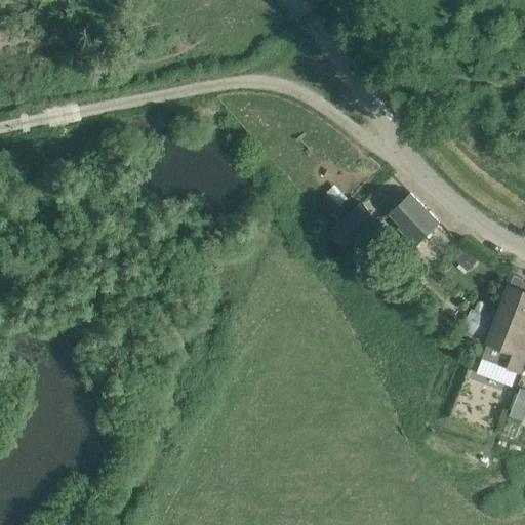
[(440,223),(410,193),(390,213),(401,225),(398,228),(416,246),(440,223)]
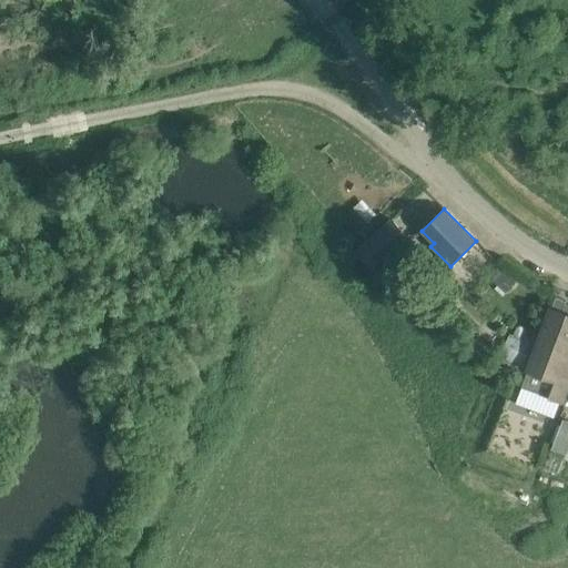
[(412,241),(392,220),(359,251),(379,272),(412,241)]
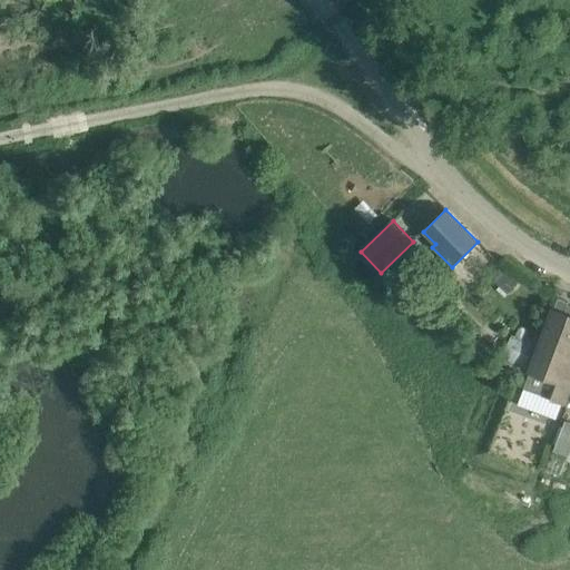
[(501,267),(490,279),(507,295),(518,283),(501,267)]
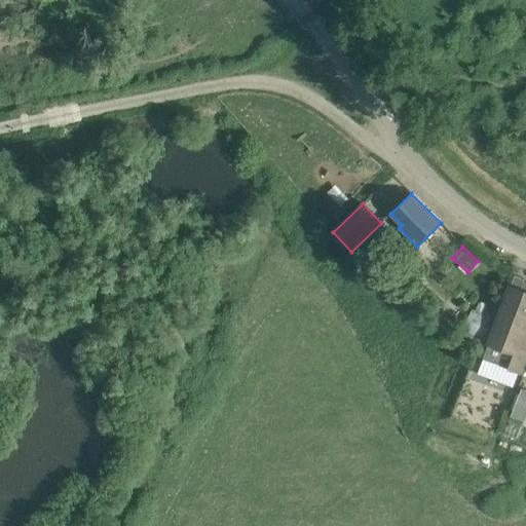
[(506,296),(478,373),(513,386),(519,372),(523,374),(525,366),(525,291),(520,290),(524,279),(514,275),(506,296)]
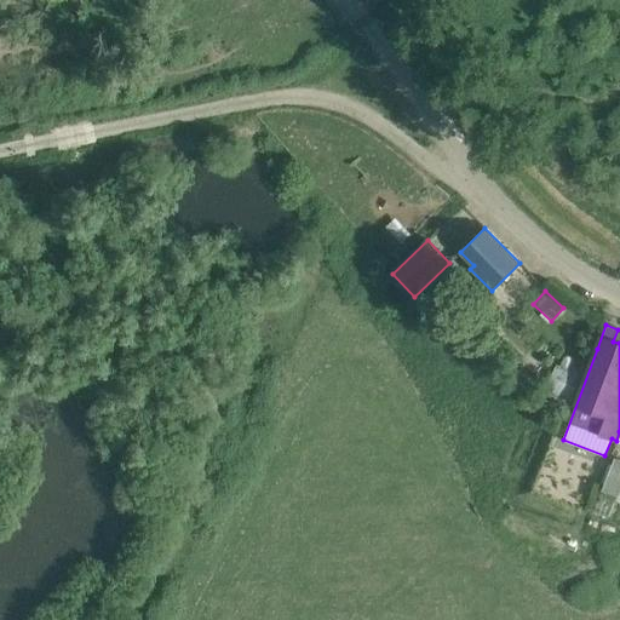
[(556,363),(545,388),(569,400),(574,401),(585,377),(581,374),(561,365),(556,363)]
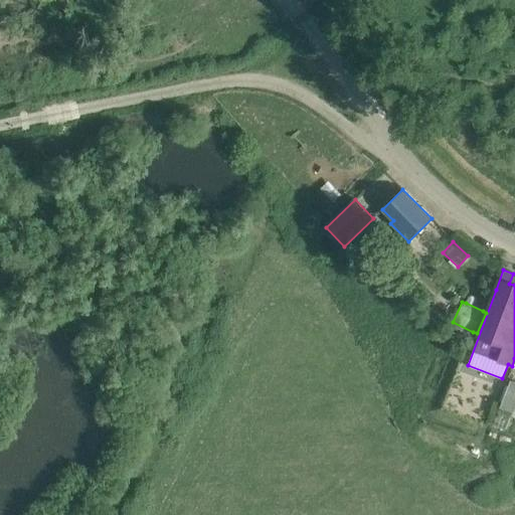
[(514,381),(510,380),(500,407),(513,412),(514,405),(514,381)]
